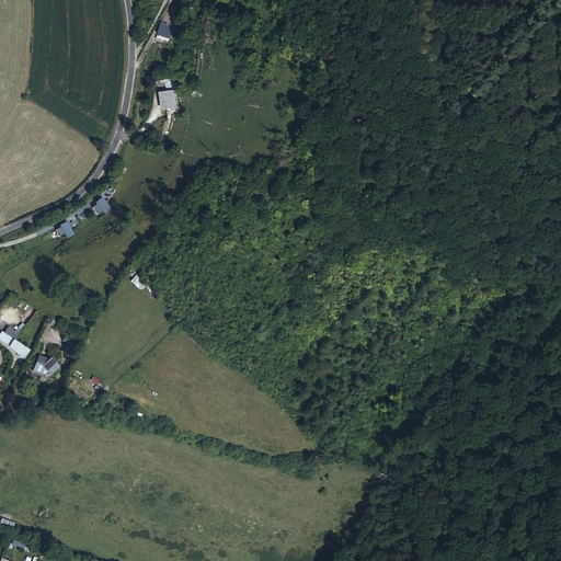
[(161,22),(158,34),(165,36),(164,37),(170,38),(173,29),(168,26),(168,24),(161,22)]
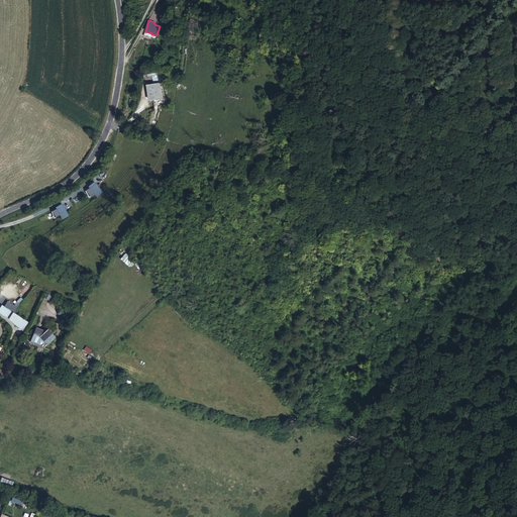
[(160,76),(150,77),(151,84),(161,83),(160,76)]
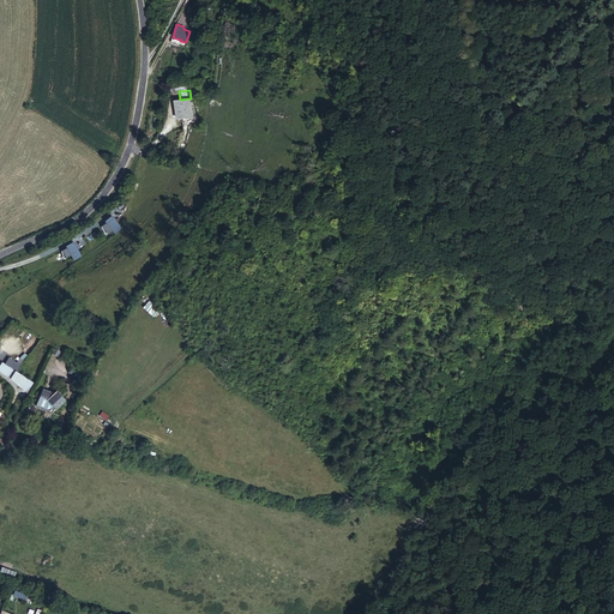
[(175,101),(178,119),(193,116),(191,98),(180,100),(175,101)]
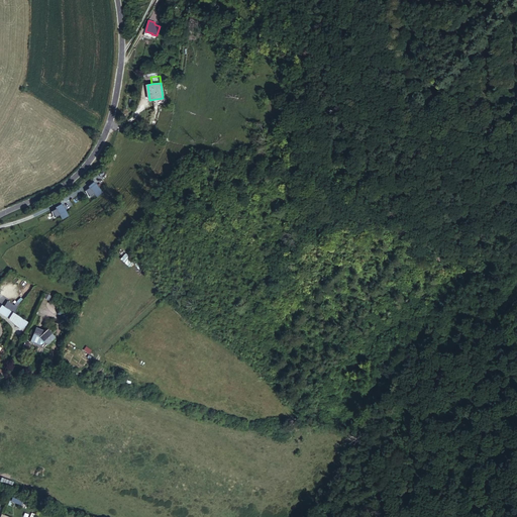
[(90,189),(85,192),(89,198),(94,195),(96,198),(102,194),(95,185),(90,189)]
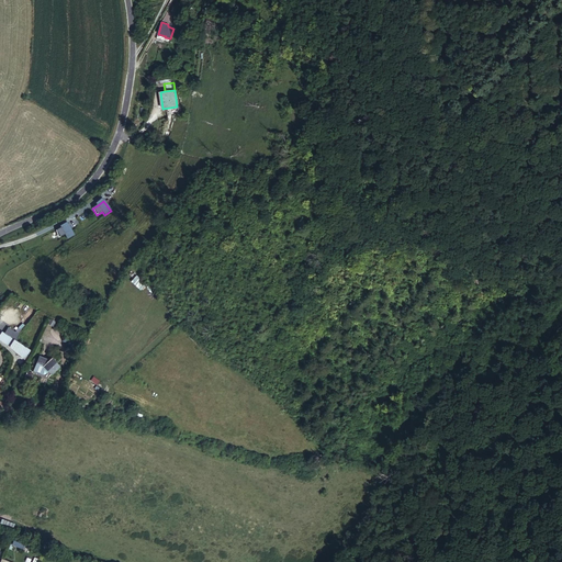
[(60,226),(55,229),(59,236),(65,233),(67,237),(74,234),(67,223),(60,226)]
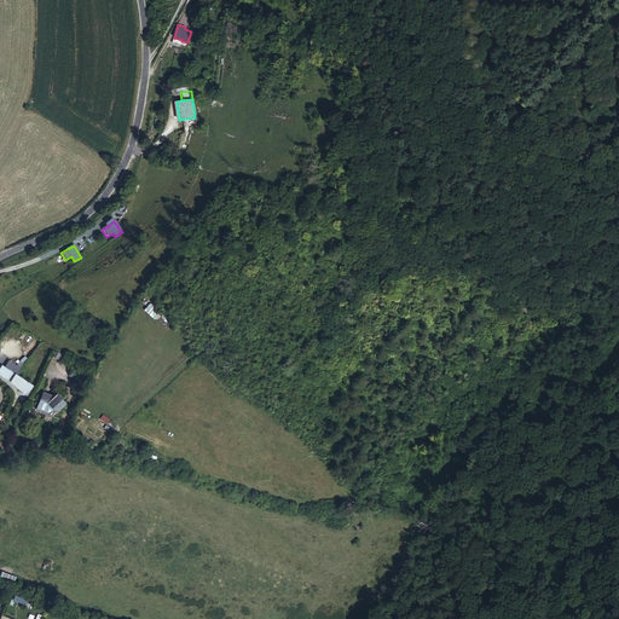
[(145,310),(152,317),(158,311),(150,304),(145,310)]
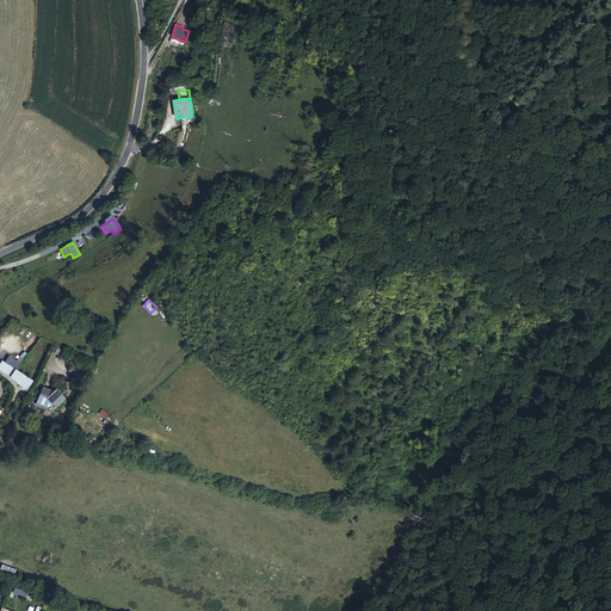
[(18,359),(22,363),(28,355),(24,351),(18,359)]
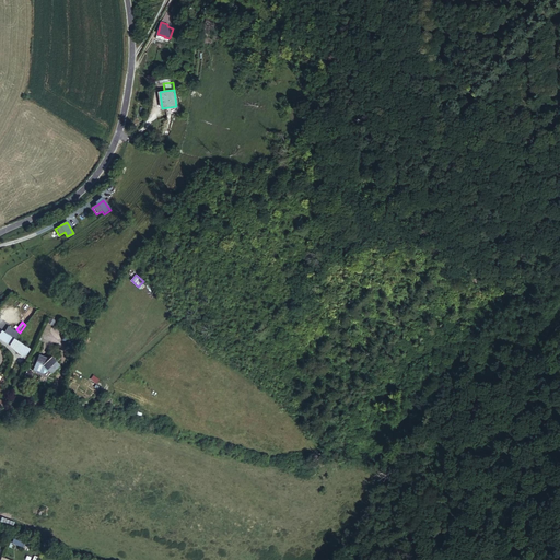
[(12,337),(15,339),(19,334),(8,327),(4,333),(12,337)]
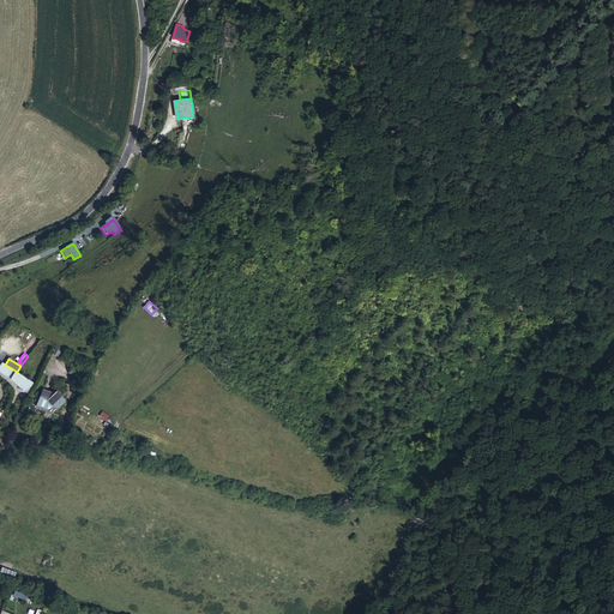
[(0,365),(0,371),(8,377),(13,369),(1,362),(0,365)]
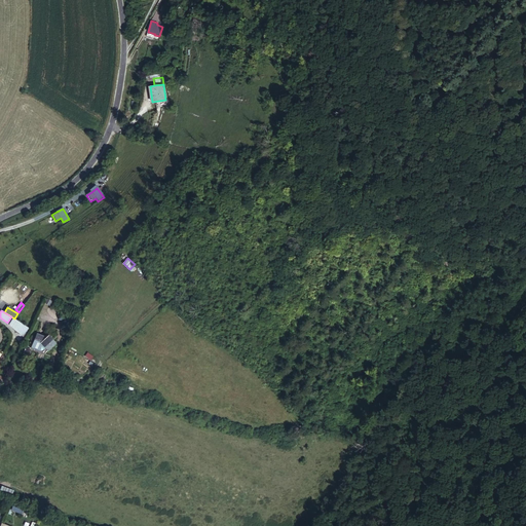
[(7,323),(15,330),(20,322),(11,316),(7,323)]
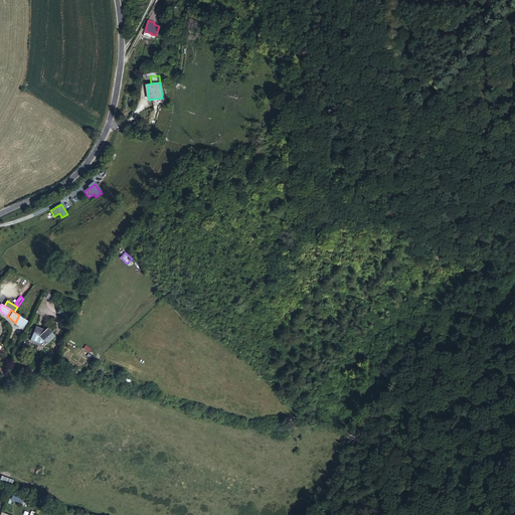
[(19,315),(15,323),(24,330),(27,320),(19,315)]
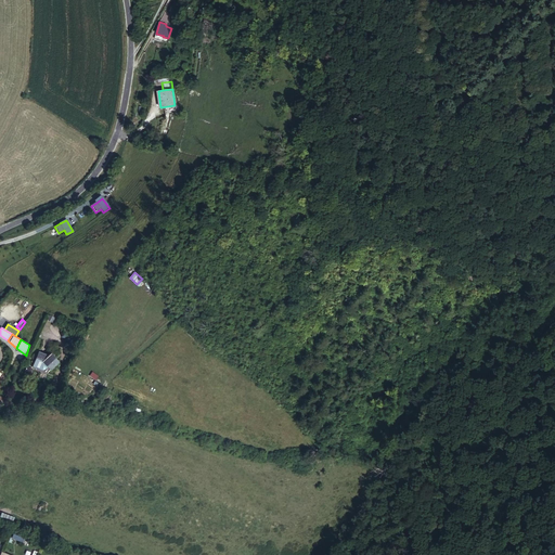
[(39,352),(35,363),(42,365),(44,363),(51,371),(60,362),(51,355),(49,357),(39,352)]
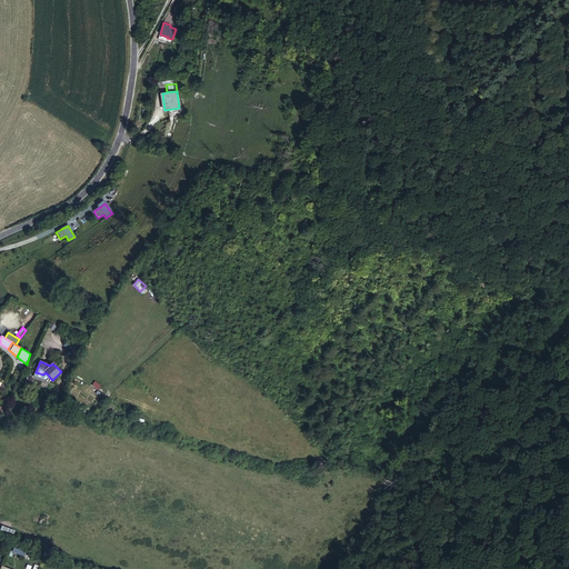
[(0,531),(12,536),(15,530),(2,526),(0,531)]
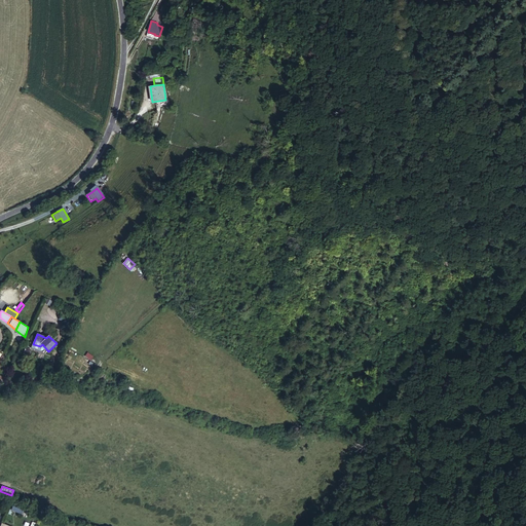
[(10,510),(22,515),(24,510),(12,505),(10,510)]
